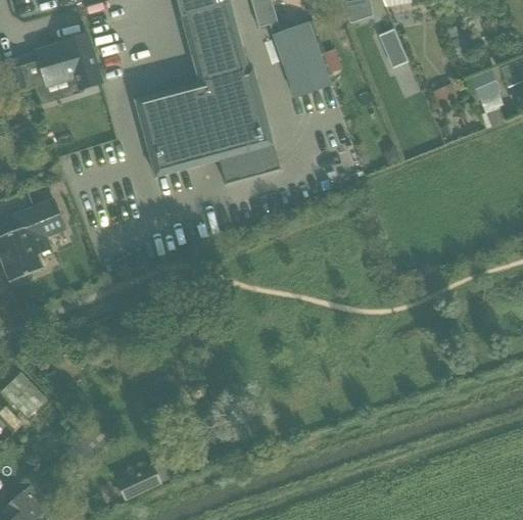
[(176,0),(198,82),(197,82),(134,99),(155,177),(219,159),(226,183),(280,169),(252,67),(248,68),(229,0),(176,0)]
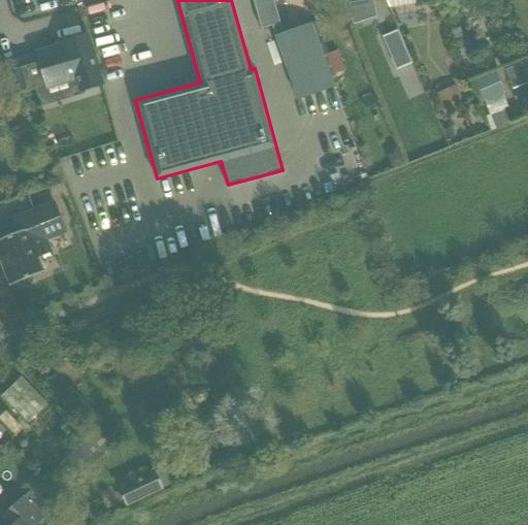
[(311,22),(283,32),(276,34),(274,34),(297,99),(334,86),(311,22)]
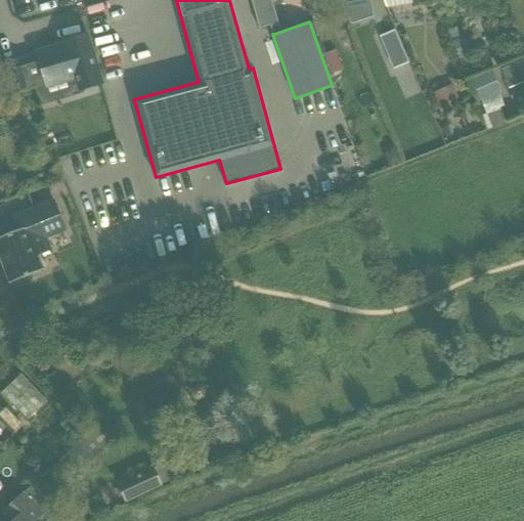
[(394,30),(381,36),(393,66),(406,59),(394,30)]
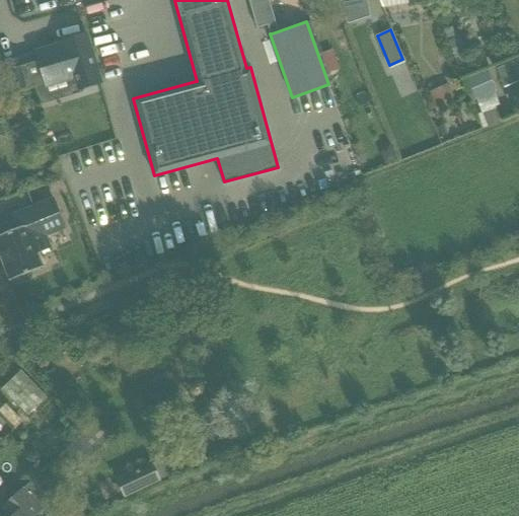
[(73,75),(78,88),(99,81),(84,32),(58,41),(59,44),(3,60),(12,91),(34,85),(73,75)]
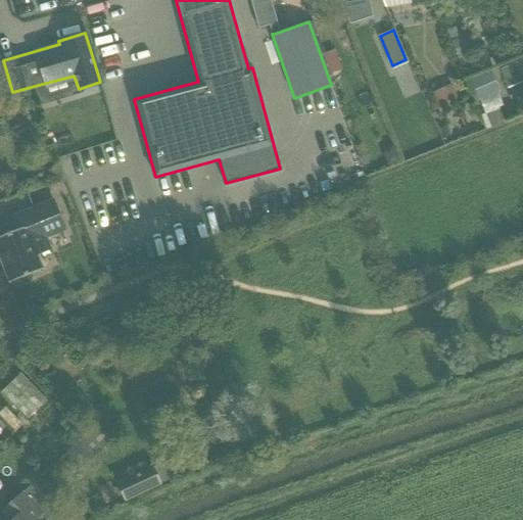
[(457,53),(465,50),(469,48),(464,34),(460,36),(452,39),(457,53)]
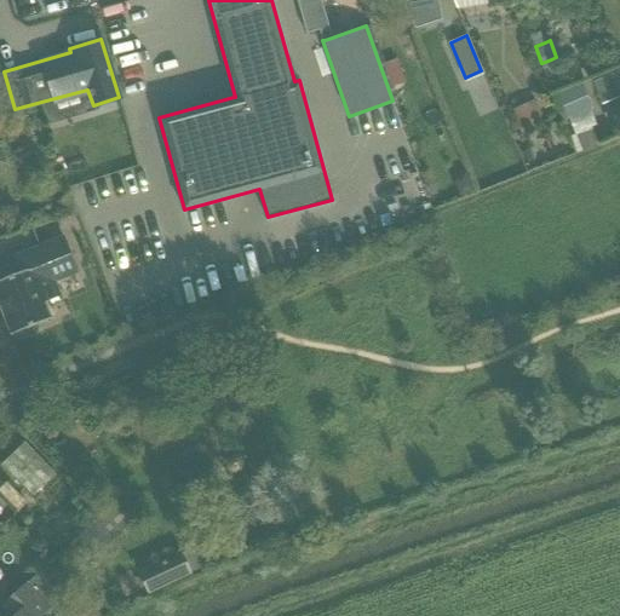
[(619,95),(619,69),(592,80),(602,102),(619,95)]
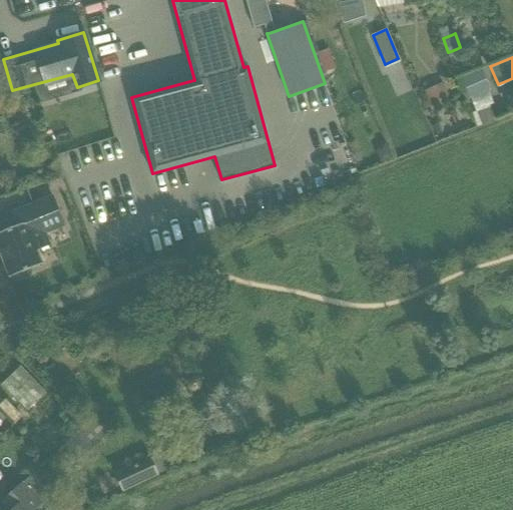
[(470,96),(491,87),(482,68),(461,77),(470,96)]
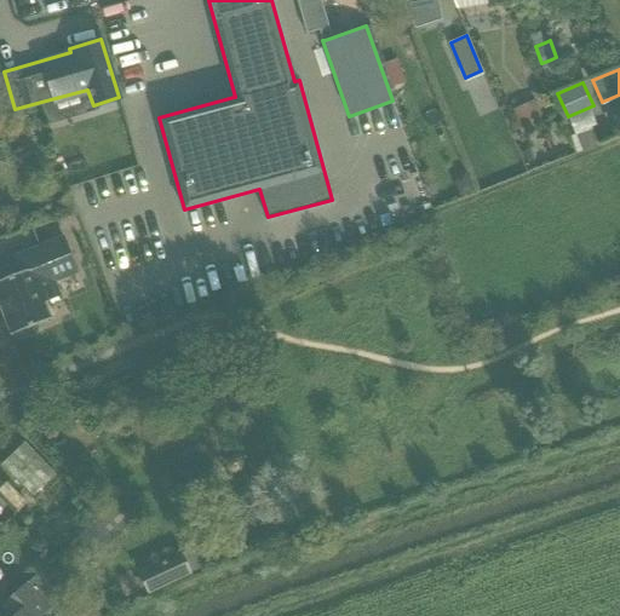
[(517,122),(543,113),(535,98),(511,108),(517,122)]
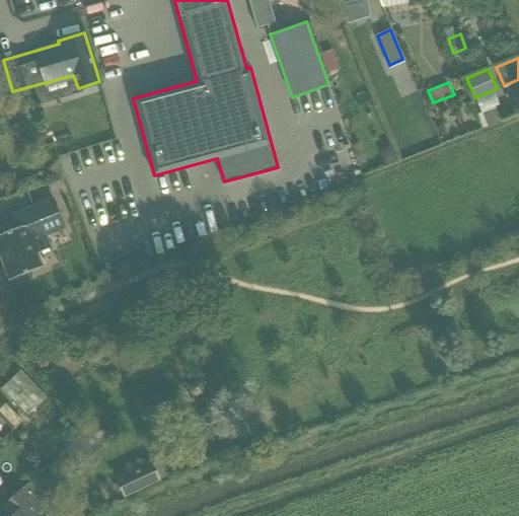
[(496,106),(484,111),(489,124),(490,125),(501,120),(496,106)]
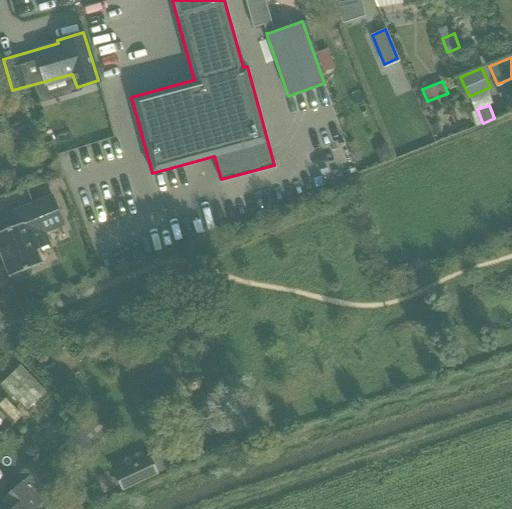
[(392,156),(385,139),(378,141),(375,148),(379,160),(392,156)]
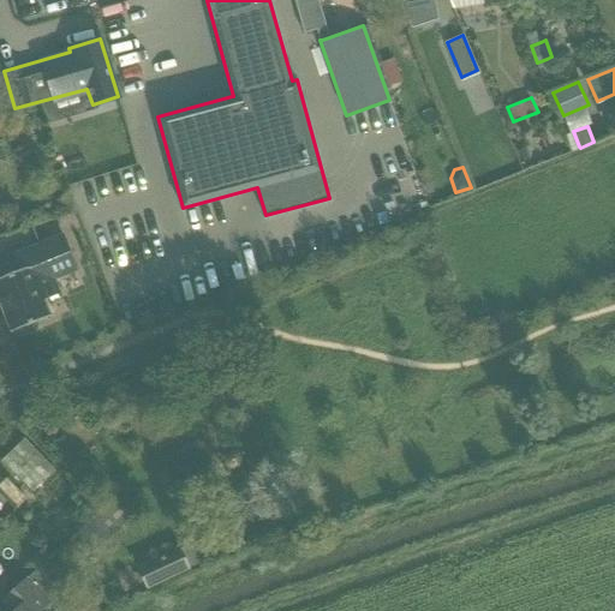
[(0,304),(12,331),(51,315),(43,298),(59,291),(45,261),(69,250),(60,233),(18,252),(24,268),(0,277),(0,304)]
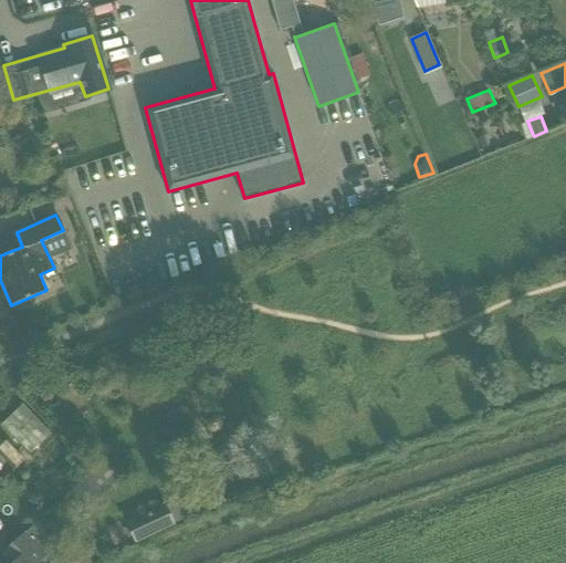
[(54,388),(44,386),(41,396),(52,399),(54,388)]
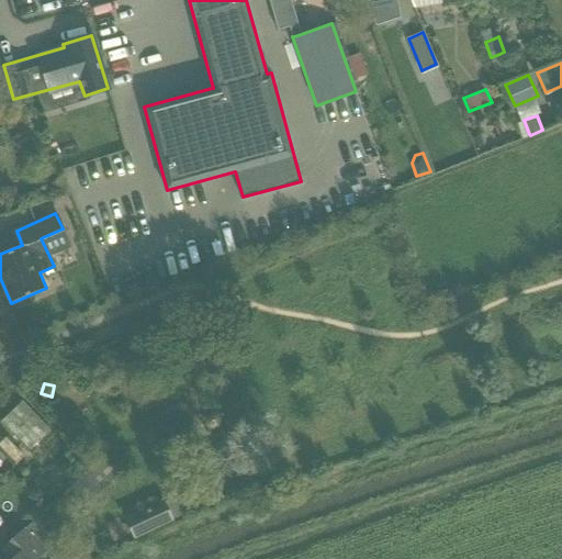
[(2,418),(31,448),(53,427),(24,398),(2,418)]
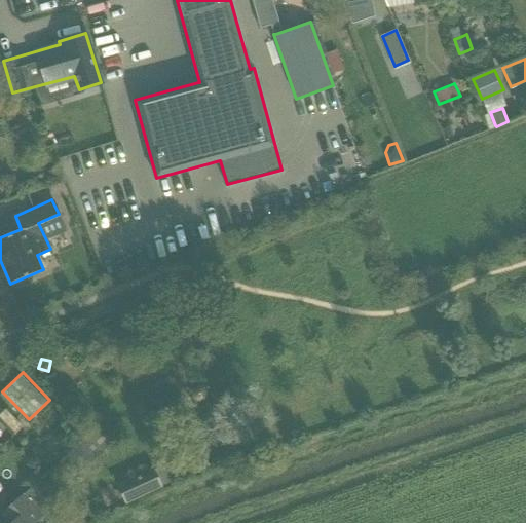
[(204,385),(198,383),(192,386),(191,393),(193,398),(200,400),(205,397),(208,390),(204,385)]
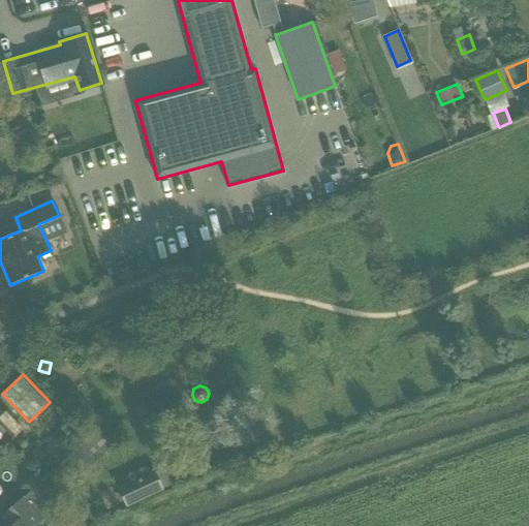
[(5,409),(2,412),(0,414),(0,418),(16,434),(23,427),(5,409)]
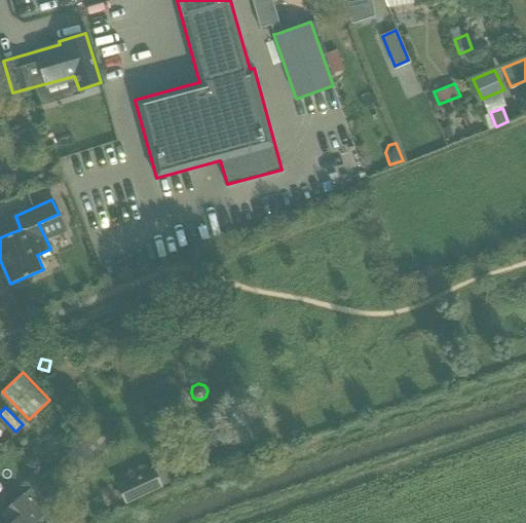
[(82,469),(113,440),(98,423),(67,451),(82,469)]
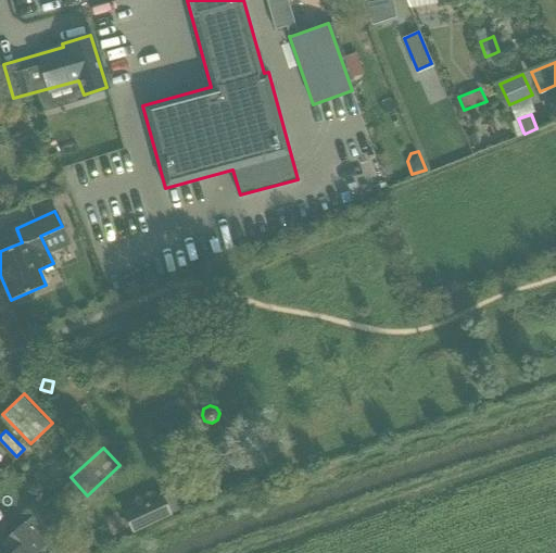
[(133,531),(172,513),(171,511),(182,504),(176,489),(163,494),(162,492),(123,511),(133,531)]
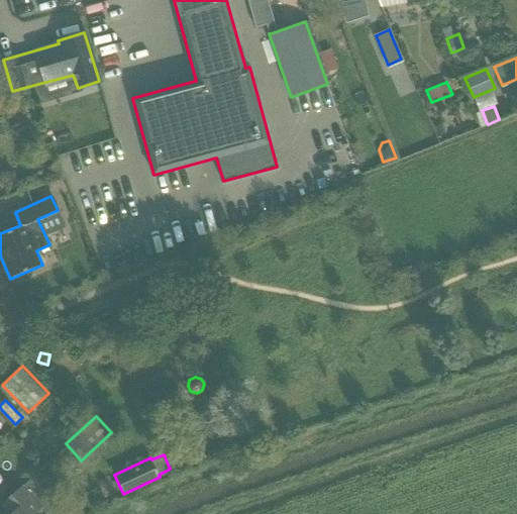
[(14,511),(10,513),(33,513),(32,512),(40,504),(22,485),(5,502),(14,511)]
